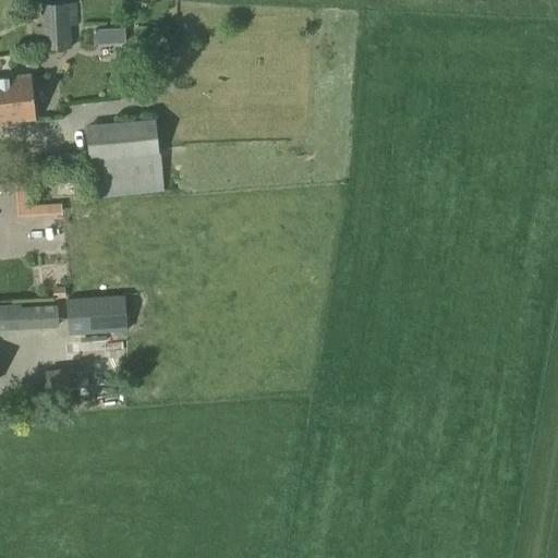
[(35,50),(70,49),(69,25),(76,25),(75,3),(38,4),(39,27),(34,27),(35,50)]
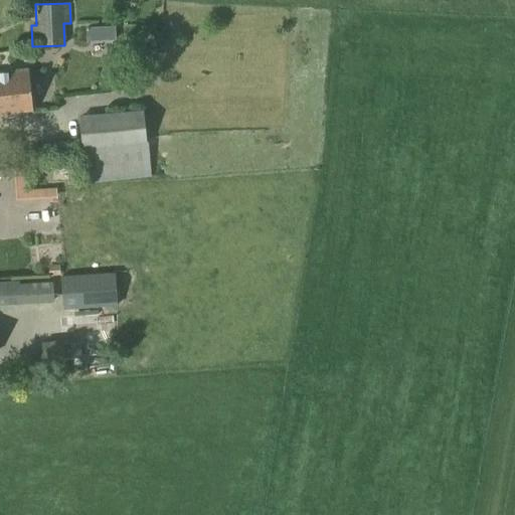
[(92,25),(93,37),(115,37),(114,24),(92,25)]
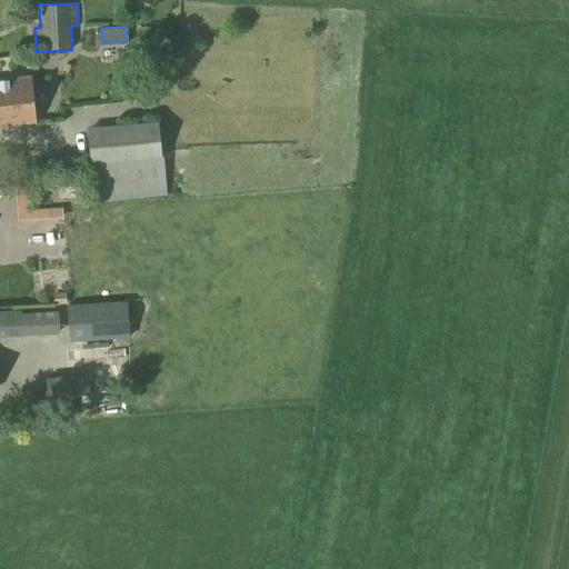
[(0,80),(0,123),(36,120),(31,77),(0,80)]
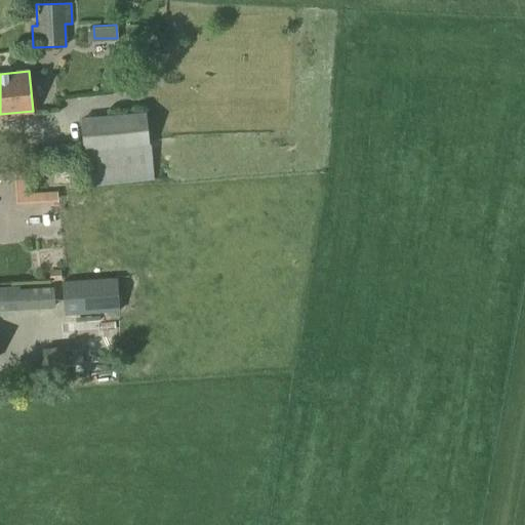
[(86,188),(152,180),(145,110),(78,117),(86,188)]
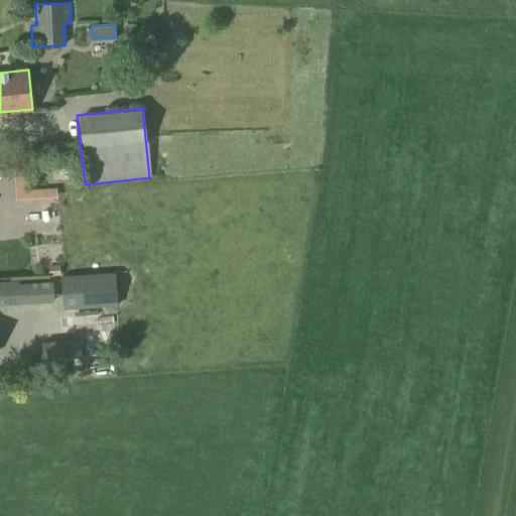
[(47,277),(59,276),(59,265),(47,266),(47,277)]
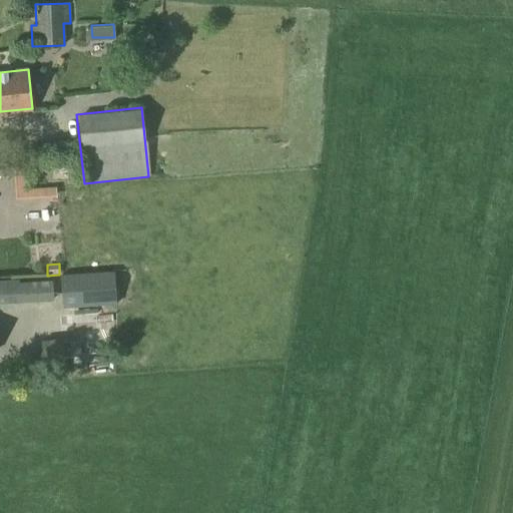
[(62,309),(115,306),(113,273),(60,276),(62,309)]
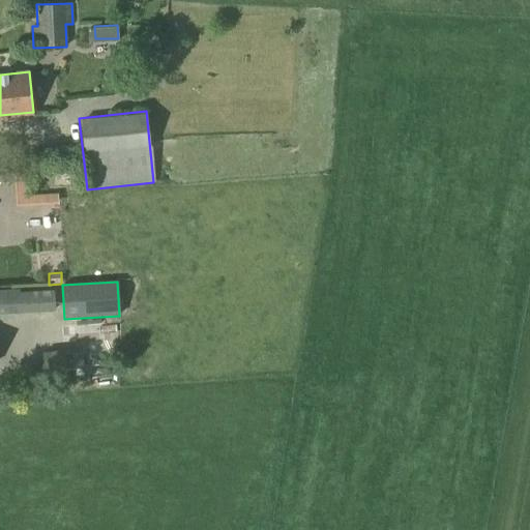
[(19,292),(19,289),(0,289),(0,314),(54,312),(53,290),(19,292)]
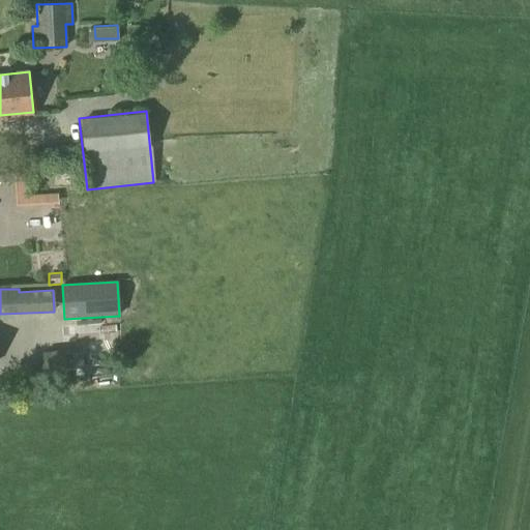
[(80,354),(79,349),(39,352),(41,373),(81,369),(81,366),(89,365),(87,354),(80,354)]
